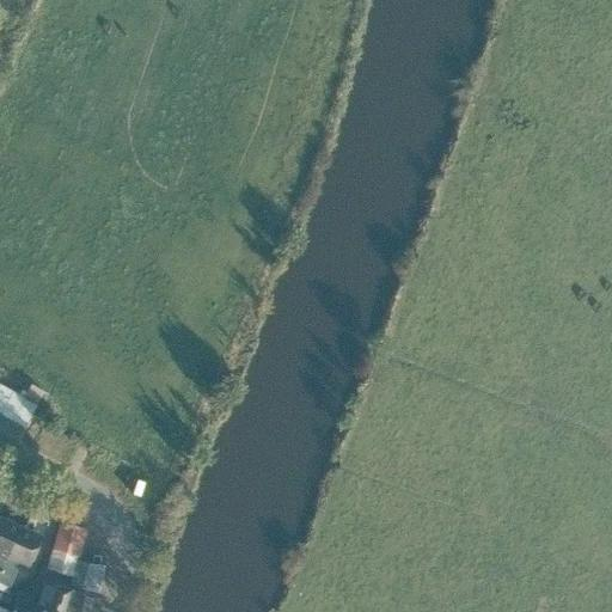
[(37,405),(0,385),(0,416),(24,429),(37,405)]
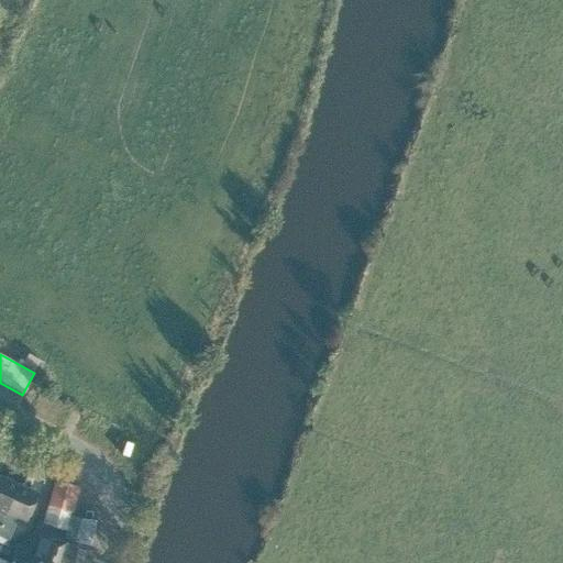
[(45,466),(31,460),(25,475),(40,481),(45,466)]
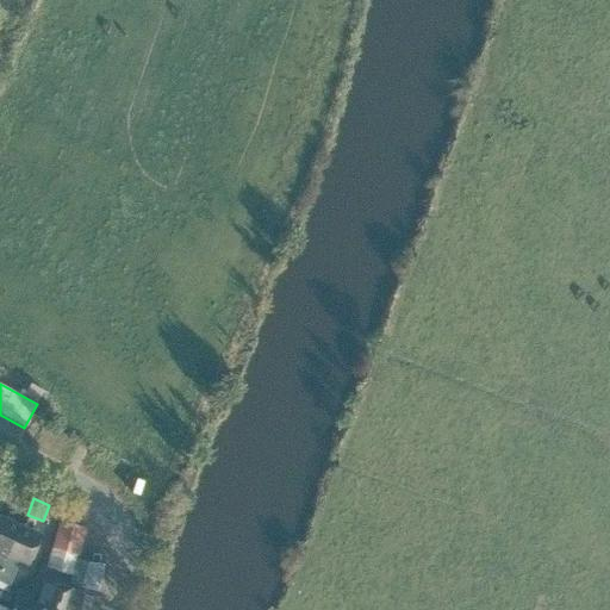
[(0,515),(0,555),(7,560),(23,526),(0,516),(0,515)]
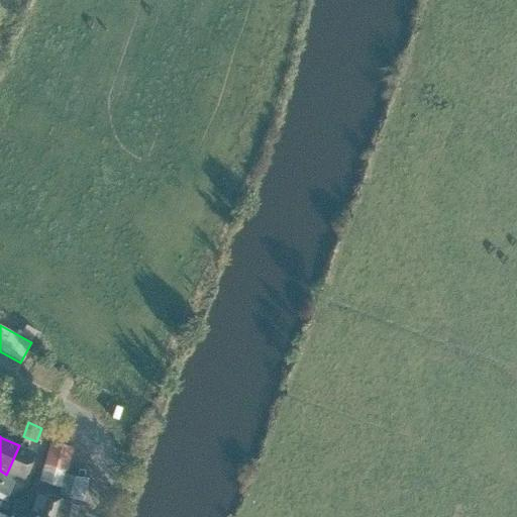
[(74,448),(52,442),(46,463),(68,470),(74,448)]
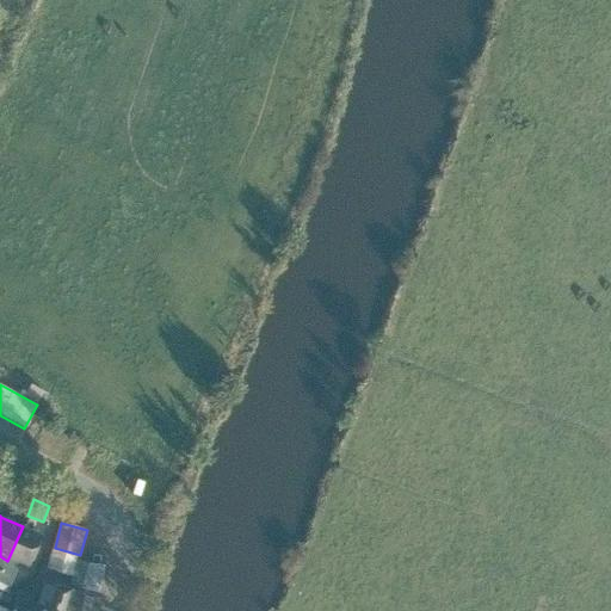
[(23,526),(7,561),(29,569),(44,536),(23,526)]
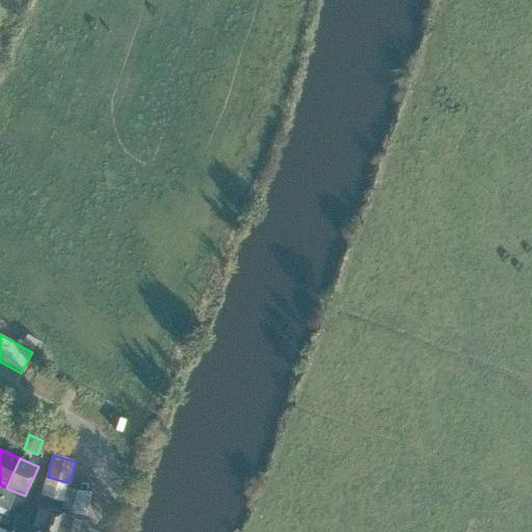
[(18,493),(6,488),(0,502),(0,505),(9,510),(18,493)]
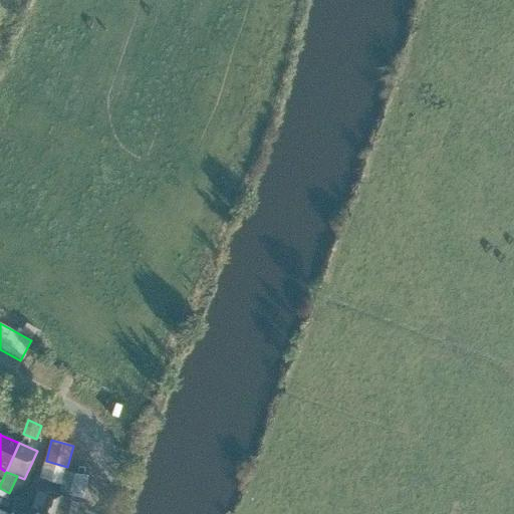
[(76,475),(66,472),(60,491),(69,494),(76,475)]
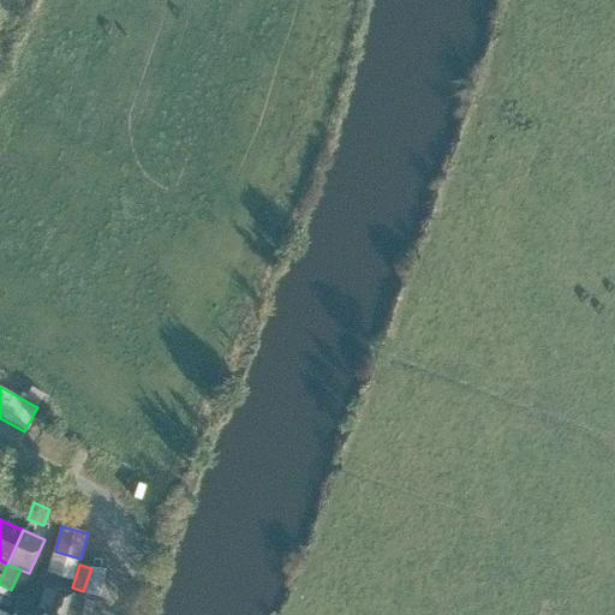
[(45,586),(36,614),(81,614),(87,598),(45,586)]
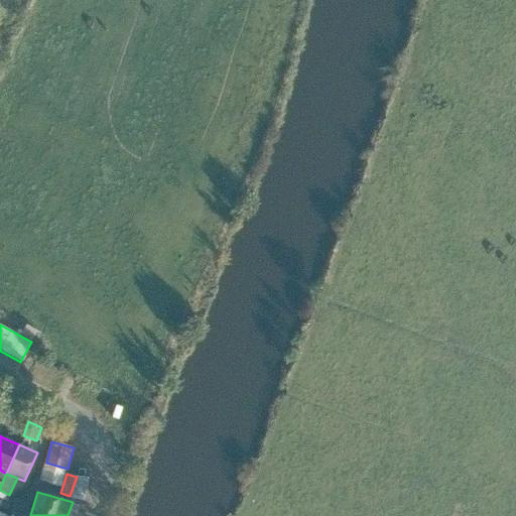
[(25,515),(29,501),(17,498),(13,515),(14,515),(25,515)]
